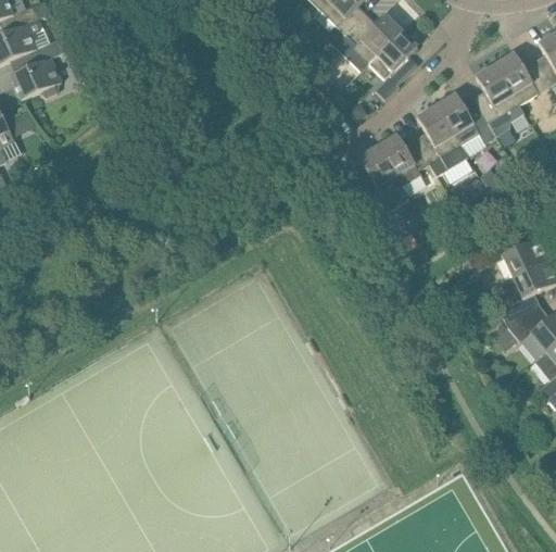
[(0,0),(0,21),(5,19),(28,9),(24,0),(0,0)]
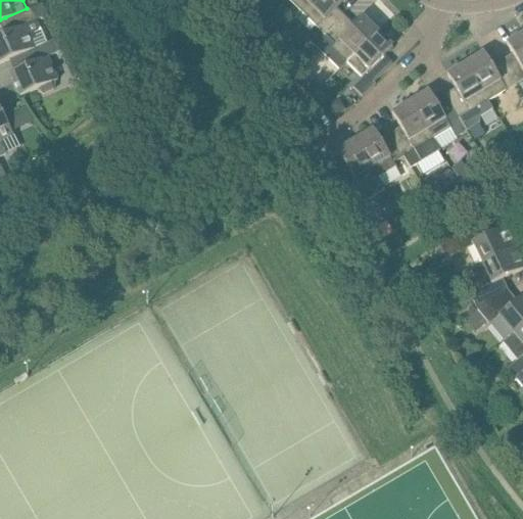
[(0,60),(29,49),(28,48),(36,45),(31,32),(40,29),(41,25),(38,16),(48,12),(44,0),(27,8),(5,17),(10,29),(0,33),(0,60)]
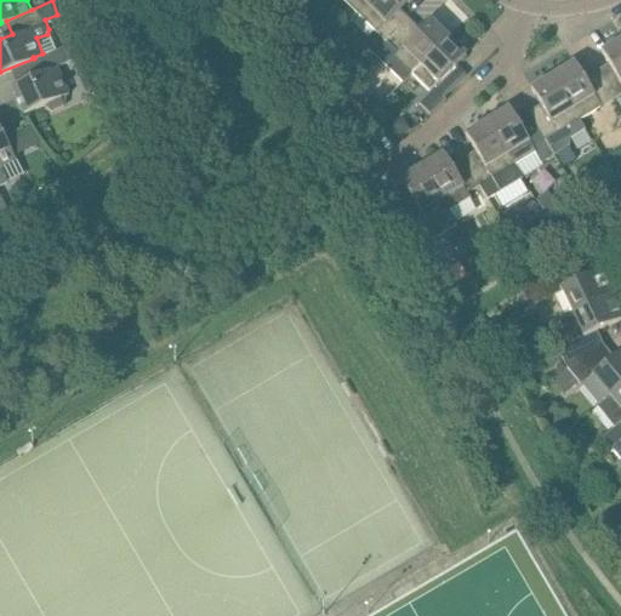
[(347,0),(359,11),(369,0),(347,0)]
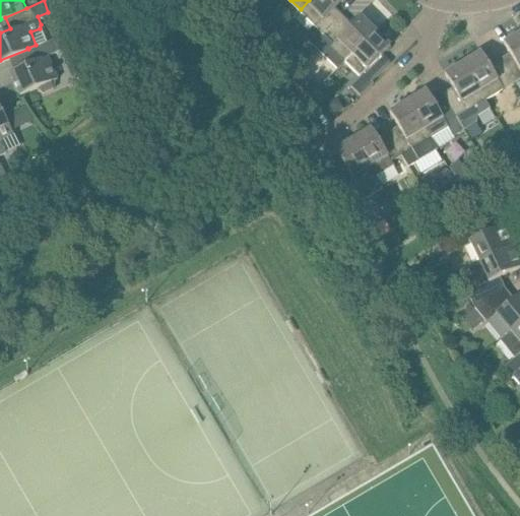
[(309,36),(315,42),(343,13),(335,5),(339,0),(309,0),(301,9),(315,24),(316,24),(318,27),(309,36)]
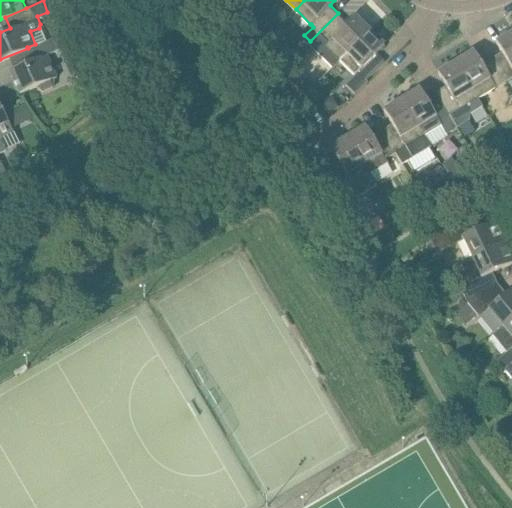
[(309,42),(332,66),(339,59),(369,28),(354,14),(347,22),(338,13),(310,41),(309,42)]
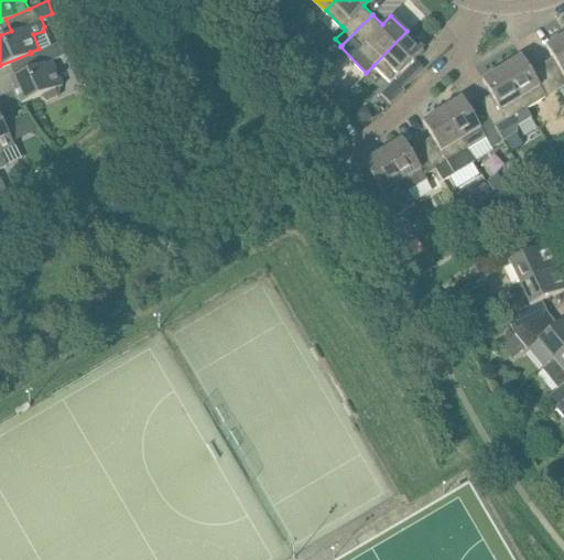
[(404,85),(424,65),(414,56),(423,47),(407,31),(373,65),(390,81),(380,90),(391,101),(405,87),(404,85)]
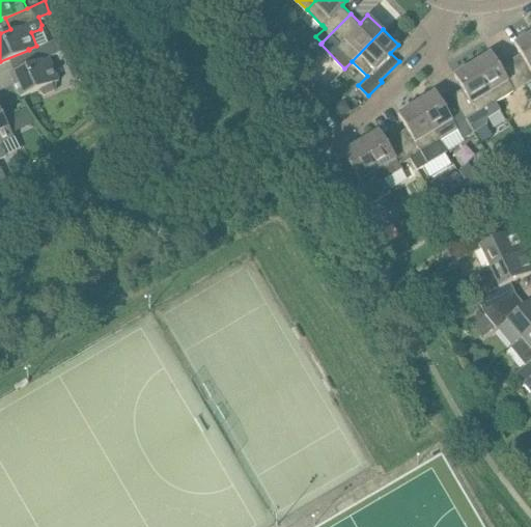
[(530,31),(514,42),(521,52),(510,58),(525,82),(530,78),(530,31)]
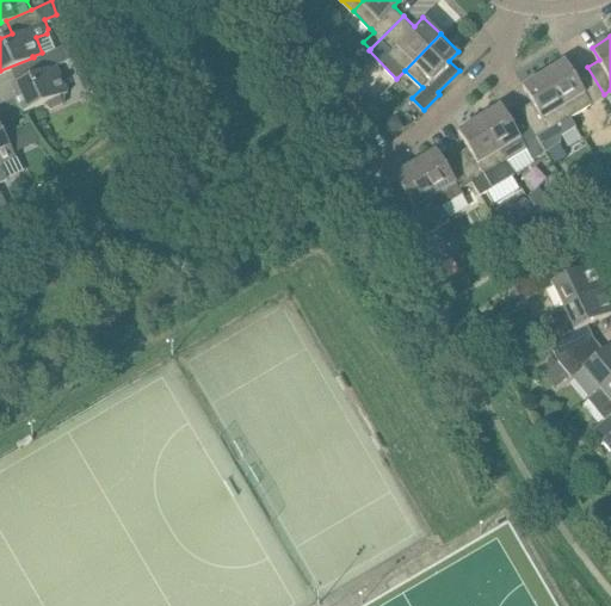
[(32,56),(34,57),(39,70),(12,82),(24,110),(44,100),(53,107),(66,101),(66,91),(68,90),(56,63),(81,53),(75,38),(42,53),(32,56)]
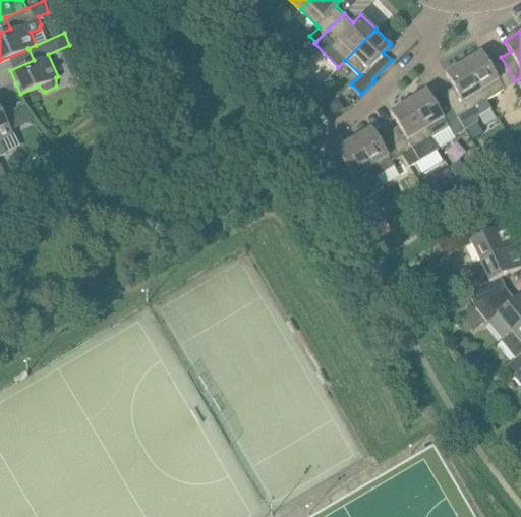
[(482,50),(464,61),(486,98),(505,87),(515,80),(501,57),(490,63),(482,50)]
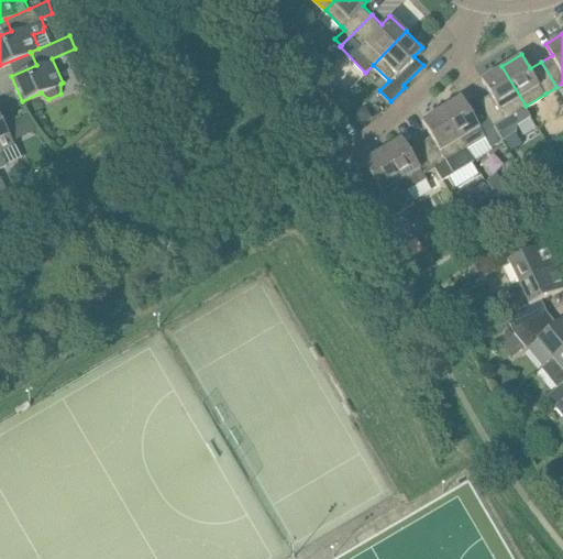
[(490,92),(479,99),(495,124),(503,138),(518,129),(518,122),(531,114),(526,106),(501,66),(482,78),(490,92)]
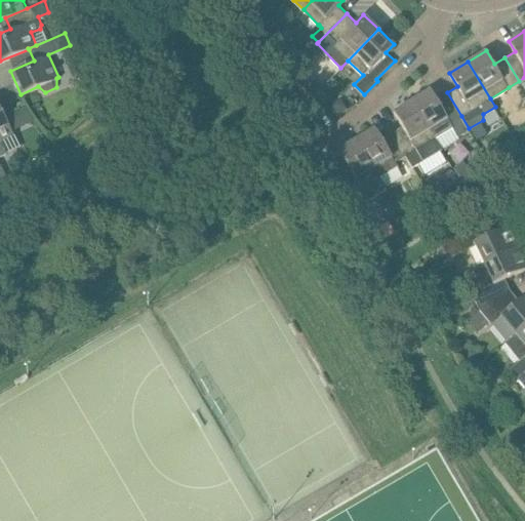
[(431,88),(412,99),(442,148),(436,136),(452,126),(457,135),(469,128),(461,116),(447,92),(437,98),(431,88)]
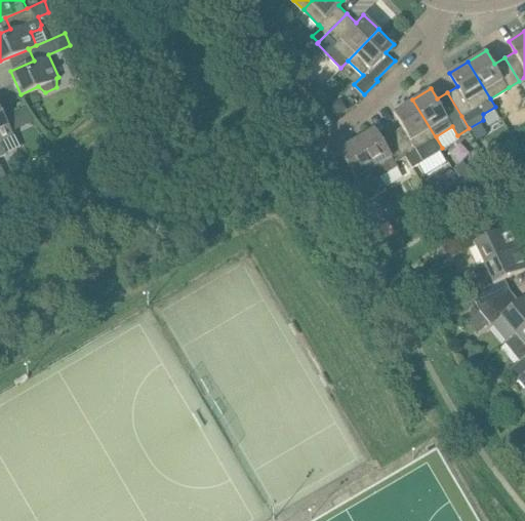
[(340,97),(331,103),(336,113),(347,107),(340,97)]
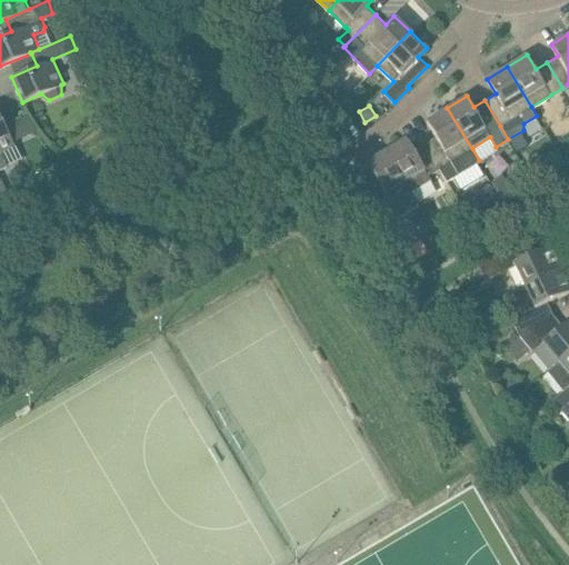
[(436,135),(425,141),(448,179),(453,175),(461,187),(486,172),(479,160),(447,108),(427,120),(436,135)]
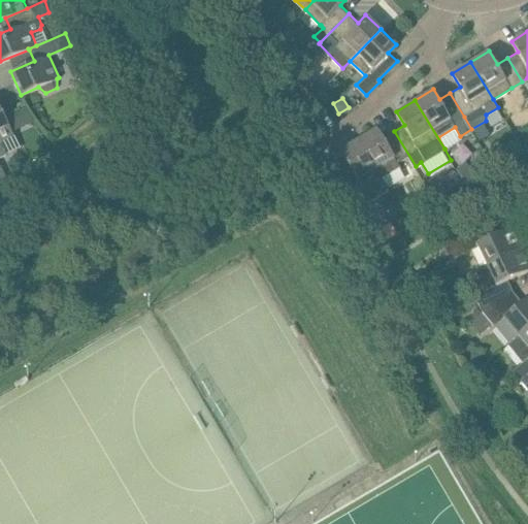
[(0,156),(6,153),(0,140),(13,133),(12,130),(32,120),(25,104),(4,115),(0,105),(0,156)]
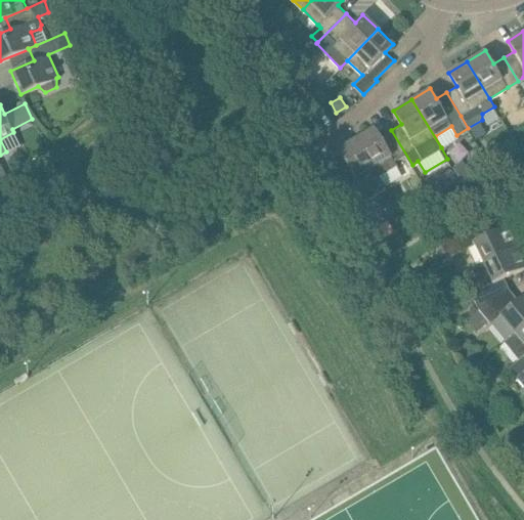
[(375,127),(356,138),(379,175),(397,164),(395,160),(405,154),(411,165),(412,165),(391,130),(380,136),(375,127)]
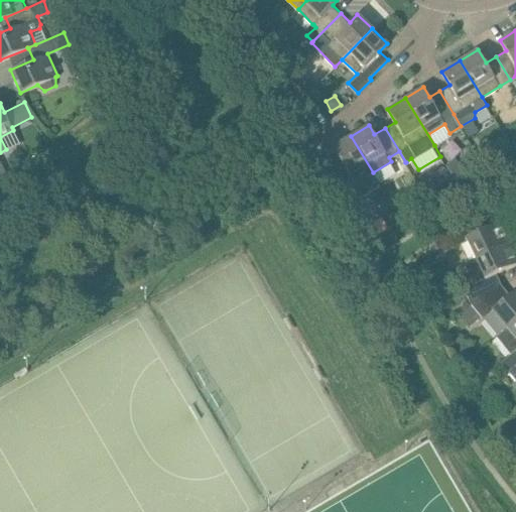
[(373,172),(351,136),(333,147),(339,156),(329,162),(347,194),(352,201),(380,183),(373,172)]
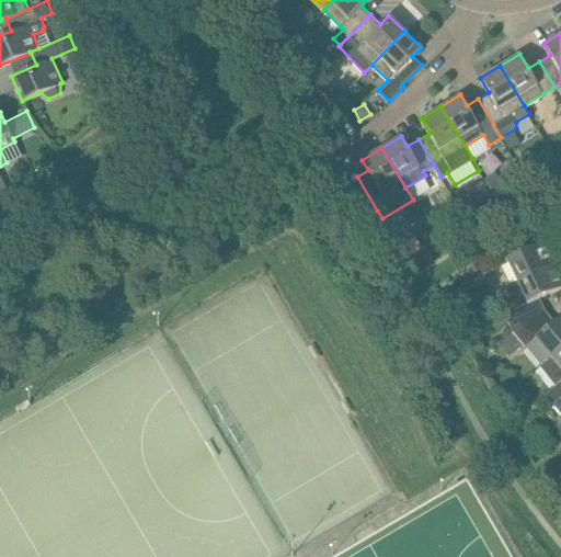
[(542,158),(536,162),(540,170),(548,166),(542,158)]
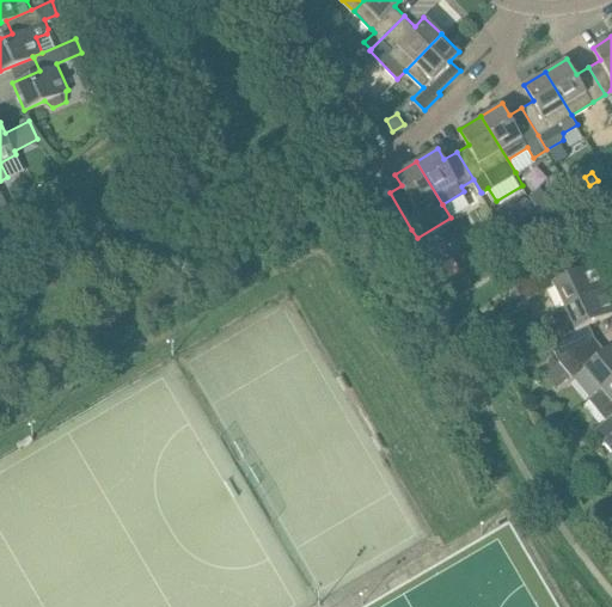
[(538,186),(527,194),(542,216),(544,215),(562,203),(556,195),(551,198),(545,197),(538,186)]
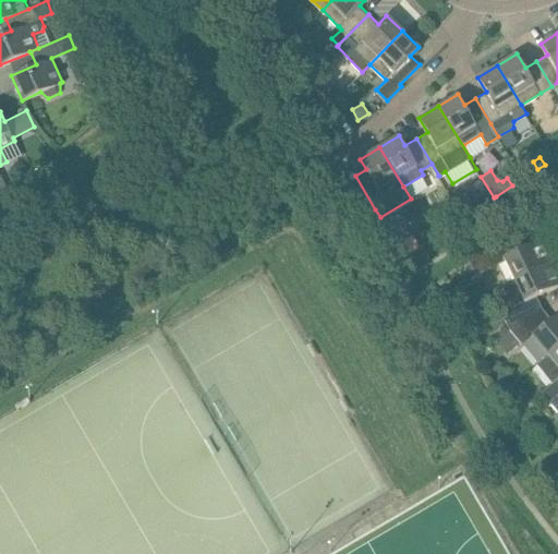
[(463,200),(456,205),(464,217),(471,212),(463,200)]
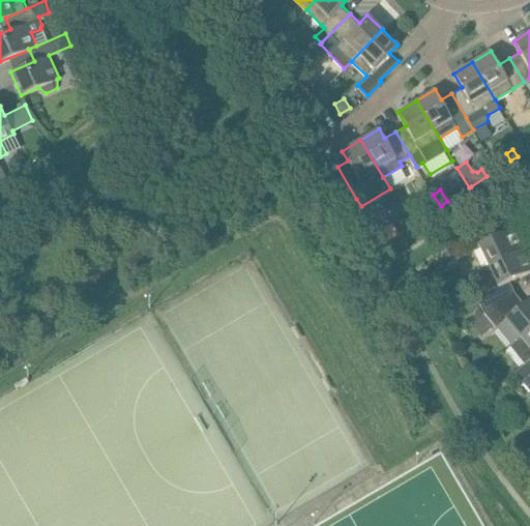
[(420,202),(406,211),(412,222),(427,212),(420,202)]
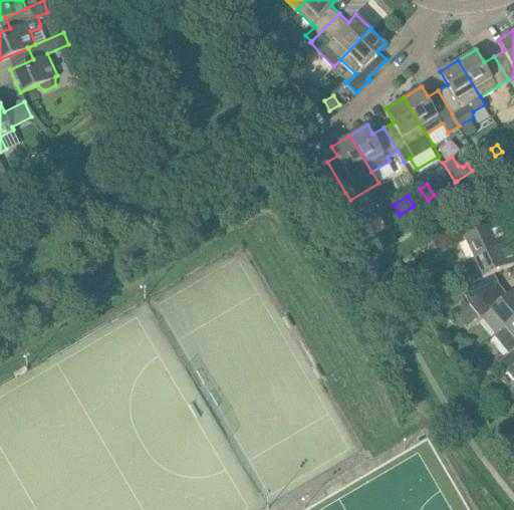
[(466,238),(474,256),(508,240),(498,219),(474,231),(467,215),(482,205),(481,204),(428,240),(429,241),(432,238),(440,250),(466,238)]
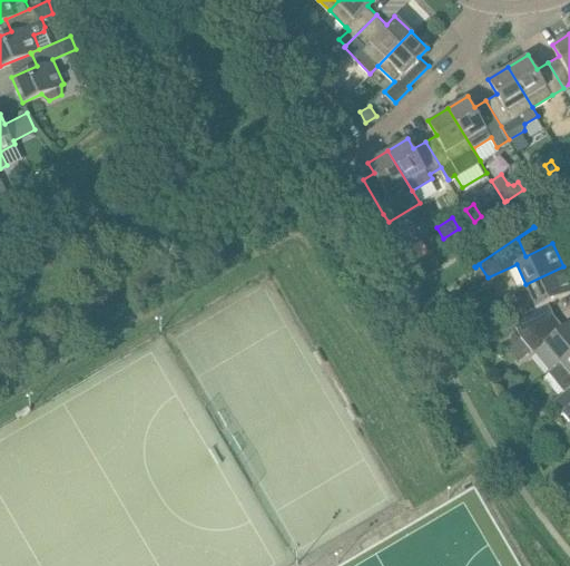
[(408,246),(397,253),(404,265),(415,259),(408,246)]
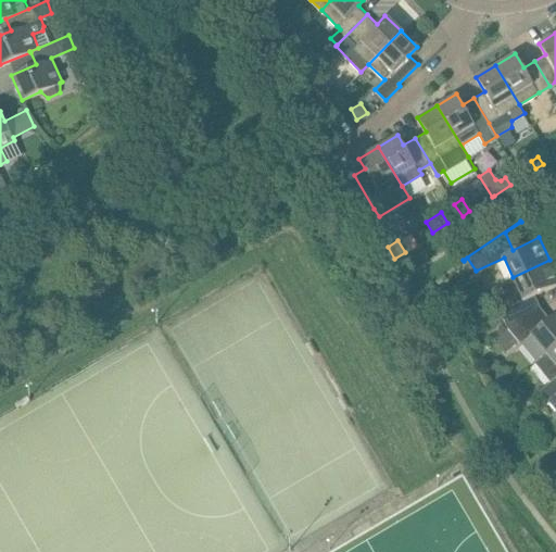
[(513,277),(500,283),(509,304),(500,309),(508,326),(517,323),(541,306),(534,293),(541,291),(555,283),(555,273),(550,260),(513,277)]
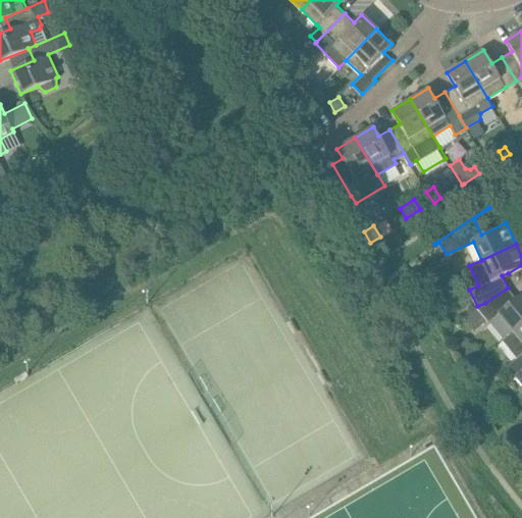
[(502,339),(521,321),(521,292),(498,312),(512,329),(502,339)]
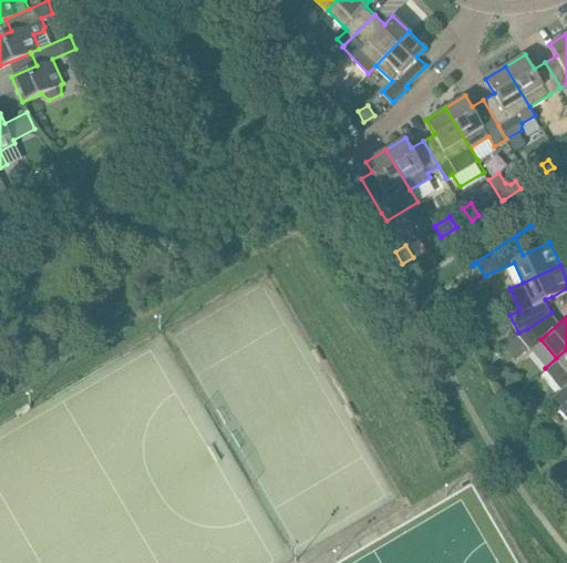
[(538,343),(527,329),(518,333),(507,343),(518,356),(529,346),(532,348),(538,343)]
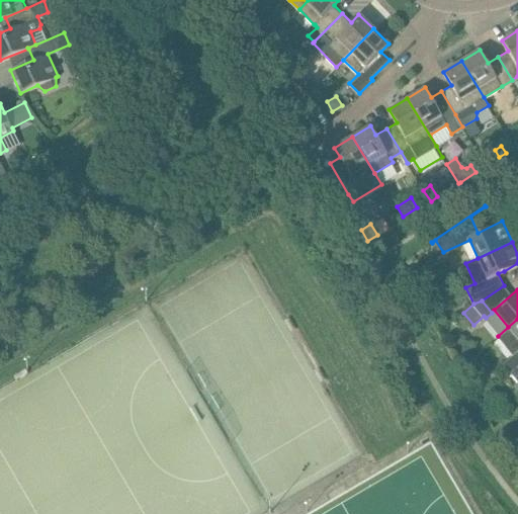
[(503,361),(510,370),(517,363),(517,319),(498,336),(513,353),(503,361)]
